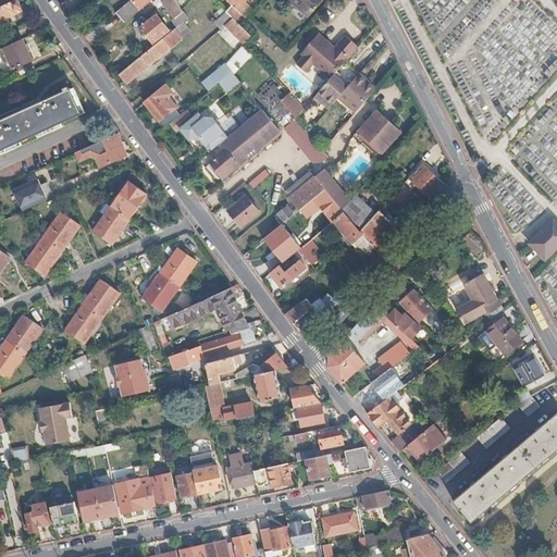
[(21,5),(17,0),(12,0),(0,5),(0,19),(16,12),(14,9),(21,5)]
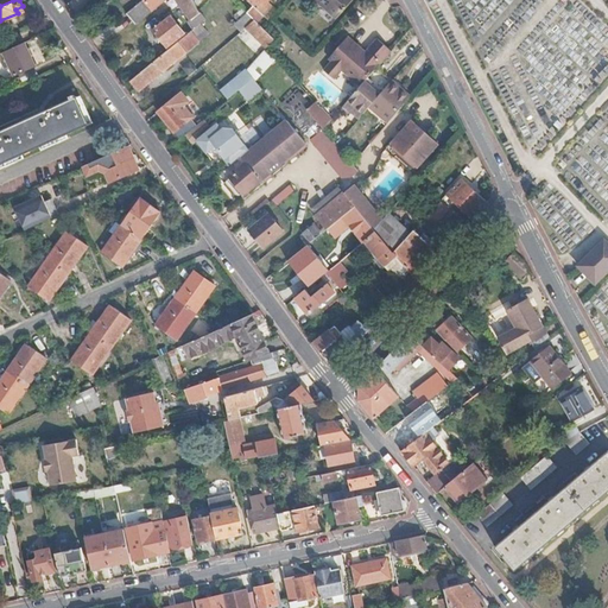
[(143,0),(141,0),(127,11),(137,23),(151,11),(149,7),(143,0)]
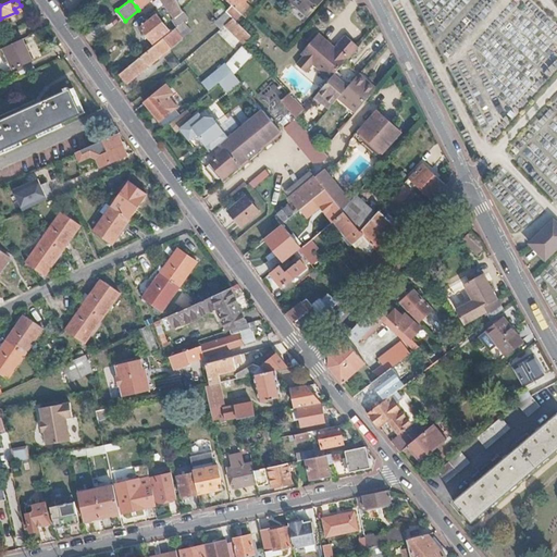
[(161,0),(174,17),(183,11),(182,10),(177,1),(176,0),(161,0)]
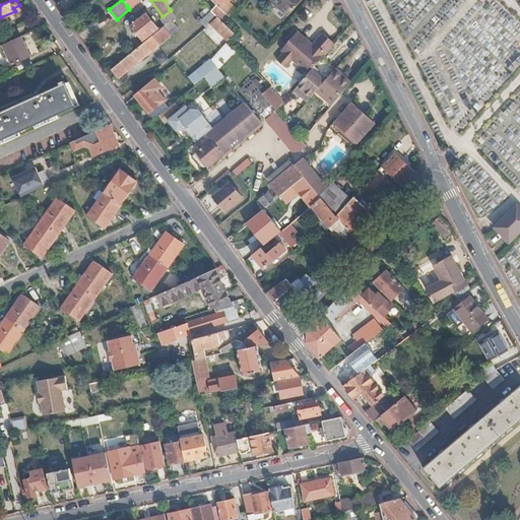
[(210,0),(216,5),(210,11),(217,17),(218,18),(224,12),(232,5),(225,0),(210,0)]
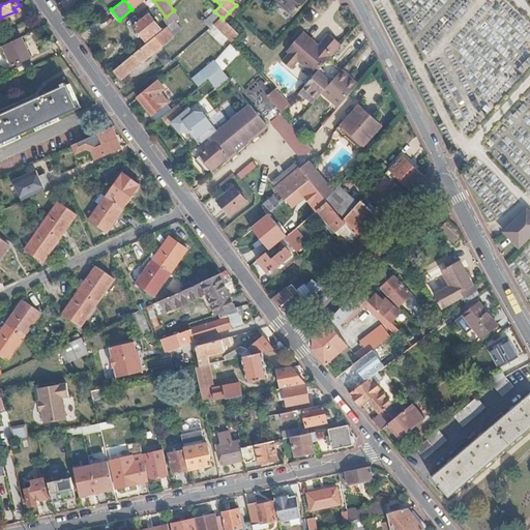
[(275,0),(293,16),(305,0),(275,0)]
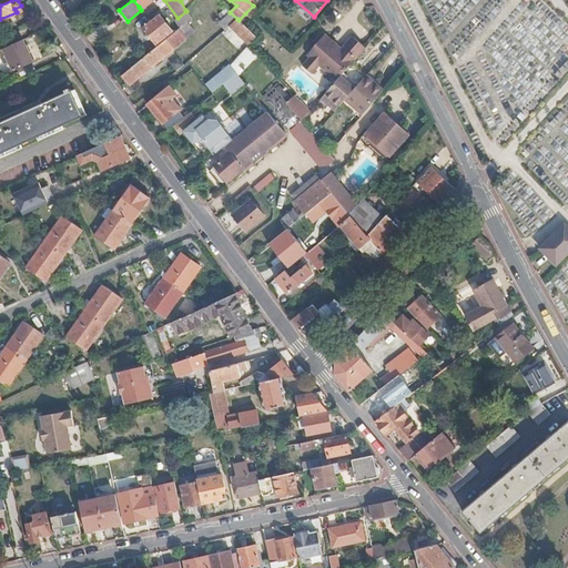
[(215,24),(222,32),(227,28),(237,19),(230,12),(215,24)]
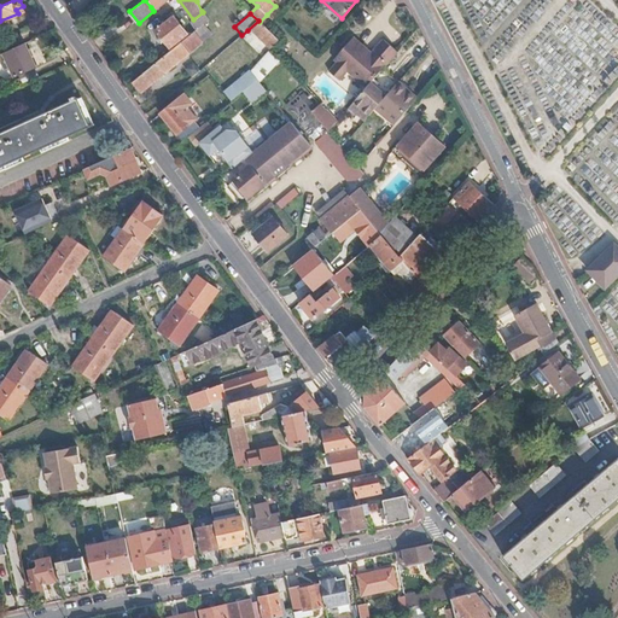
[(187,34),(174,16),(156,29),(170,47),(187,34)]
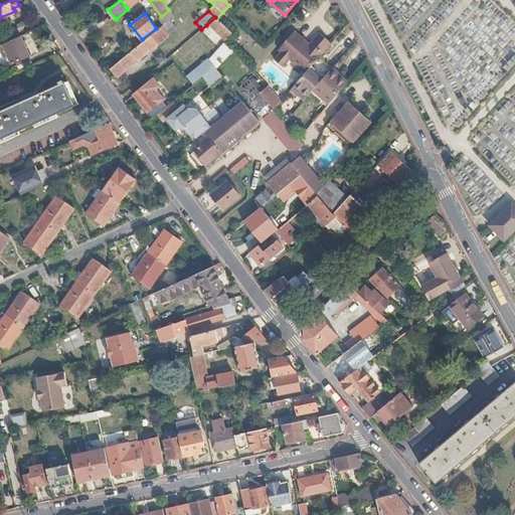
[(215,17),(206,25),(223,41),(225,40),(231,32),(221,23),(216,18),(215,17)]
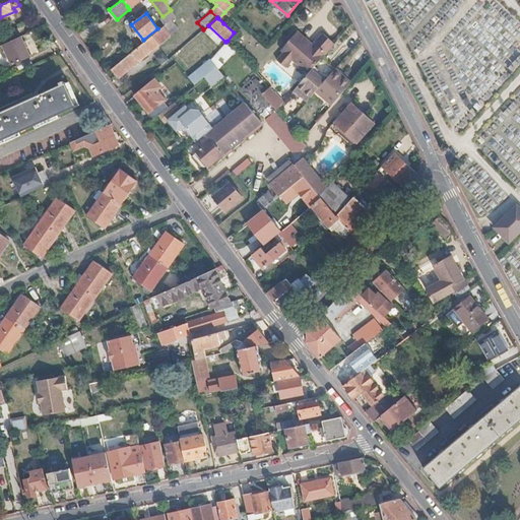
[(164,26),(168,31),(175,26),(174,25),(176,24),(172,20),(164,26)]
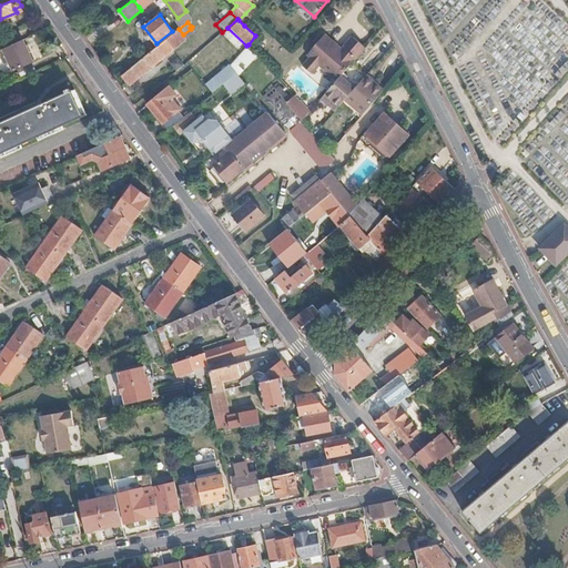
[(168,38),(174,47),(185,38),(183,34),(179,29),(168,38)]
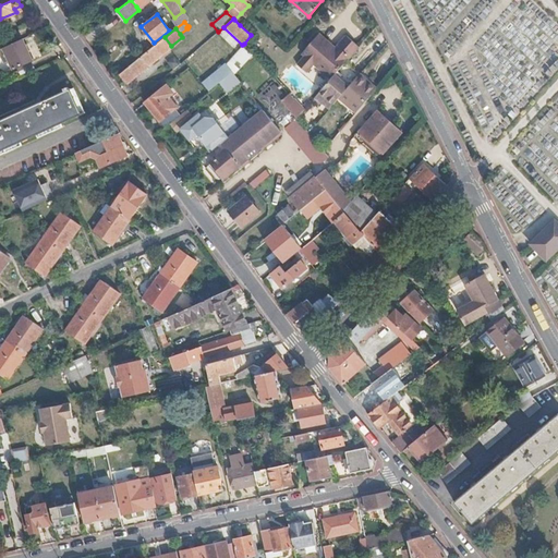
[(343,64),(360,46),(347,36),(336,48),(330,44),(329,46),(326,44),(327,40),(318,33),(300,53),(303,56),(295,63),(305,72),(314,62),(331,79),(343,64)]
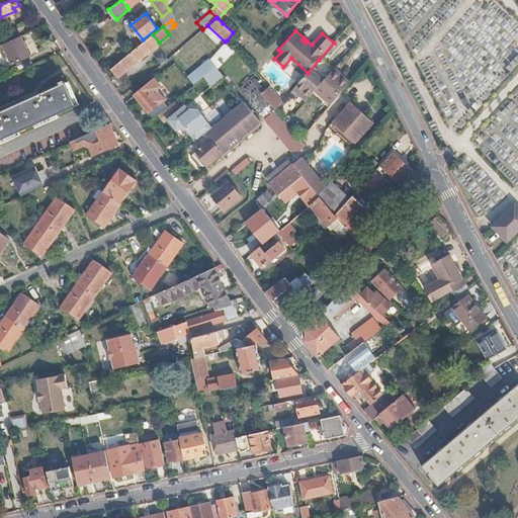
[(153,34),(112,68),(119,77),(160,44),(159,42),(153,34)]
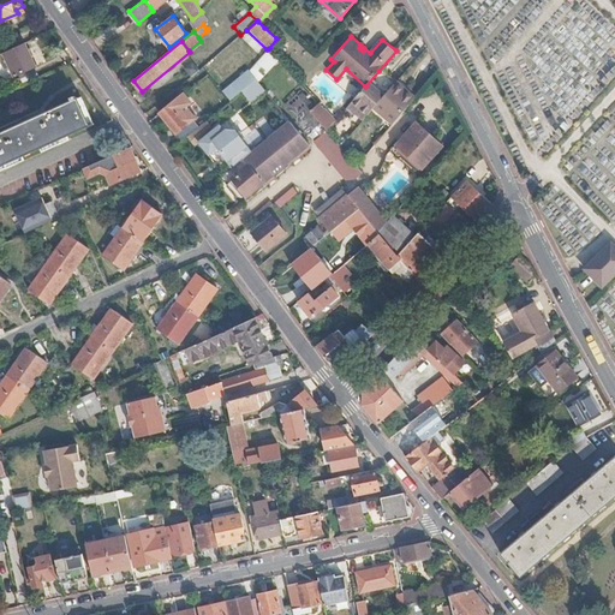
[(35,66),(24,42),(4,53),(6,58),(1,60),(5,69),(10,66),(15,76),(35,66)]
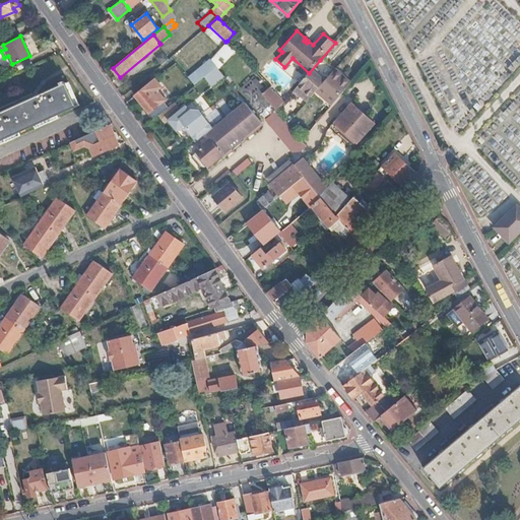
[(209,58),(187,76),(195,85),(217,67),(211,60),(209,58)]
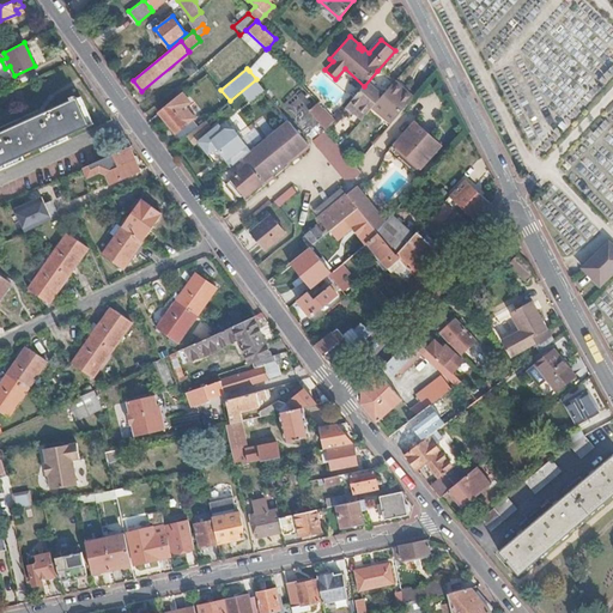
[(382,74),(377,71),(364,86),(351,101),(365,114),(390,86),(380,77),(382,74)]
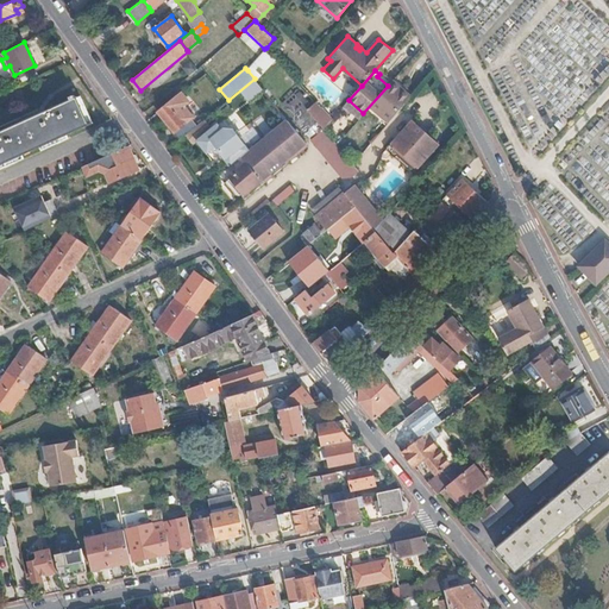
[(388,86),(390,83),(380,74),(377,76),(388,86)]
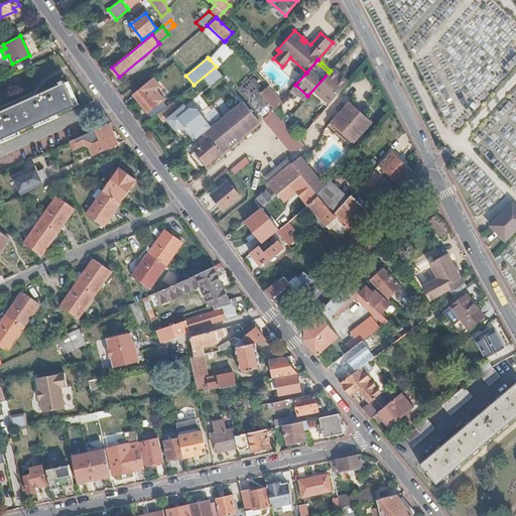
[(344,78),(346,75),(336,66),(334,69),(344,78)]
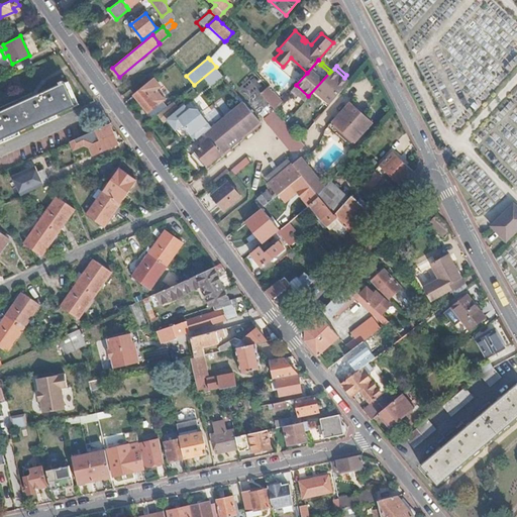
[(334,98),(350,79),(346,75),(344,78),(334,69),(319,85),(327,92),(325,94),(332,101),(334,98)]
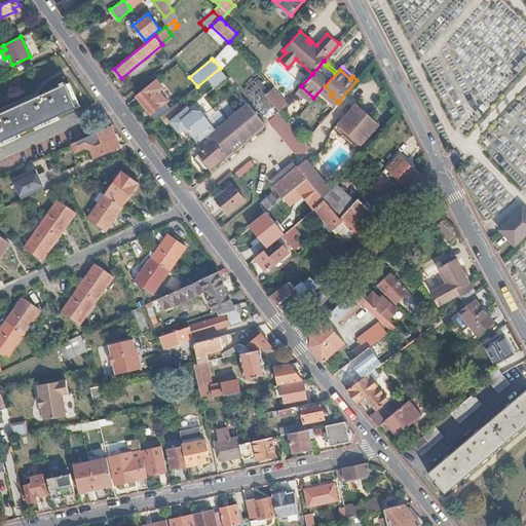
[(270,118),(278,110),(264,96),(271,88),(259,76),(243,90),(270,118)]
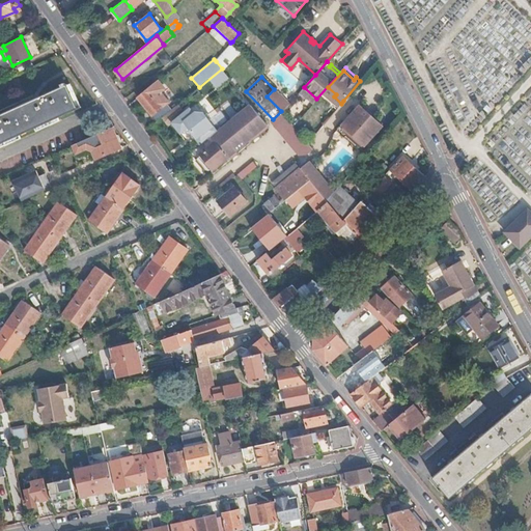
[(159,80),(138,98),(158,121),(167,113),(163,107),(169,102),(163,93),(167,90),(159,80)]
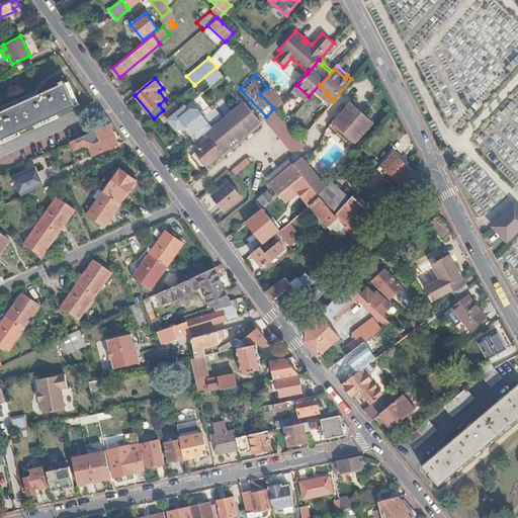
[(67,81),(0,110),(0,139),(78,105),(67,81)]
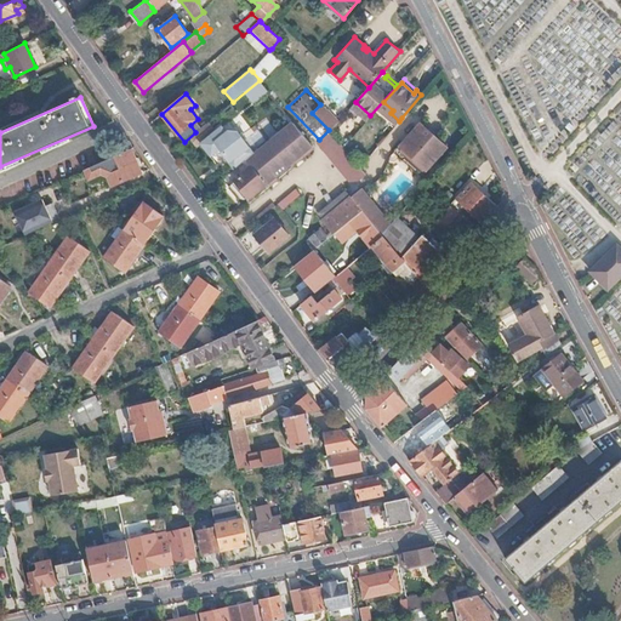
[(323,103),(314,112),(330,131),(339,120),(340,119),(330,108),(329,109),(323,103)]
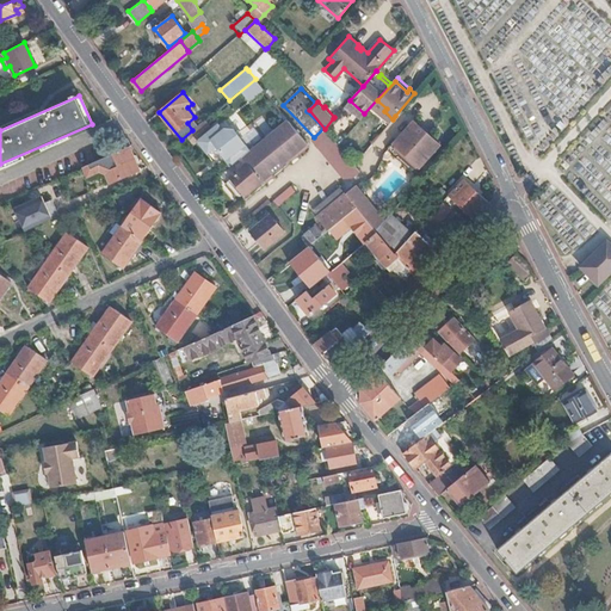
[(288,119),(275,103),(255,118),(269,135),(288,119)]
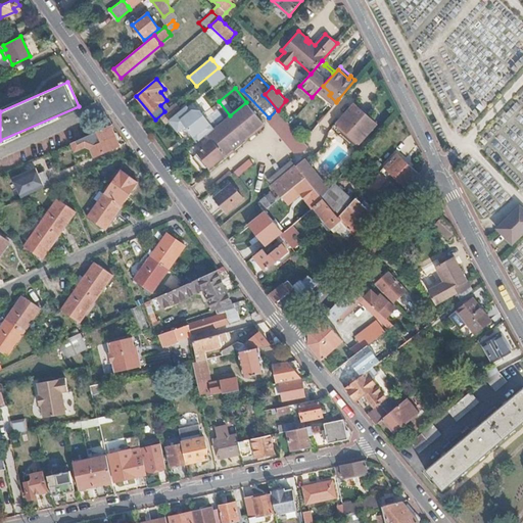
[(336,102),(303,139),(311,148),(346,107),(338,99),(336,102)]
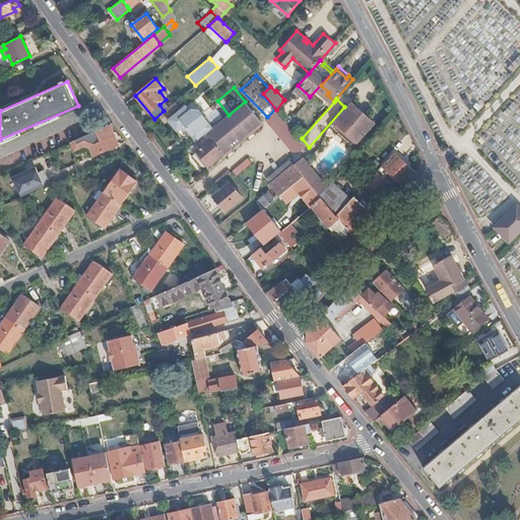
[(213,128),(206,133),(210,138),(196,149),(209,166),(261,122),(245,102),(229,115),(213,128)]
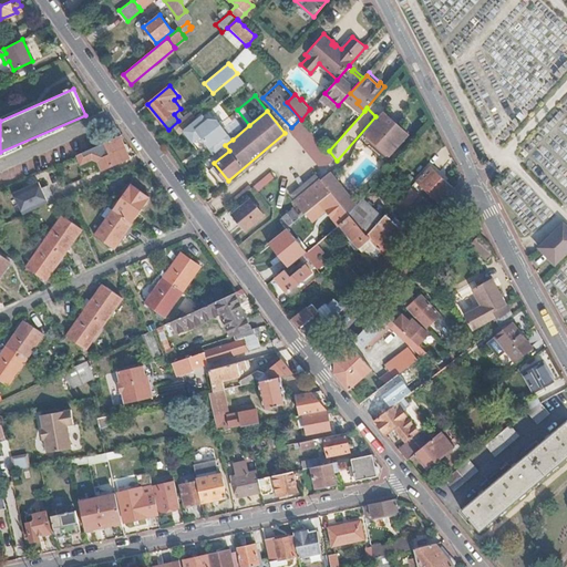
[(196,129),(216,153),(225,145),(233,140),(213,115),(196,129)]
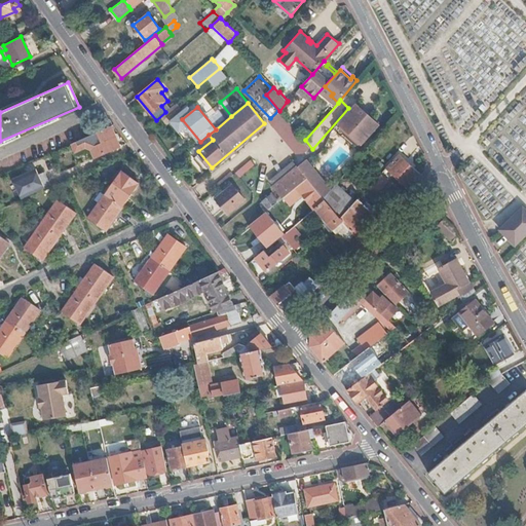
[(339,136),(358,115),(350,109),(332,130),(334,133),(339,136)]
